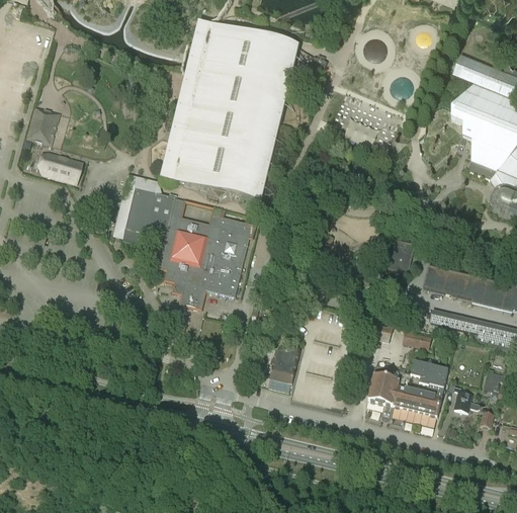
[(483,8),(481,13),(501,21),(502,18),(503,15),(501,11),(500,9),(494,9),(493,6),(488,6),(483,8)]
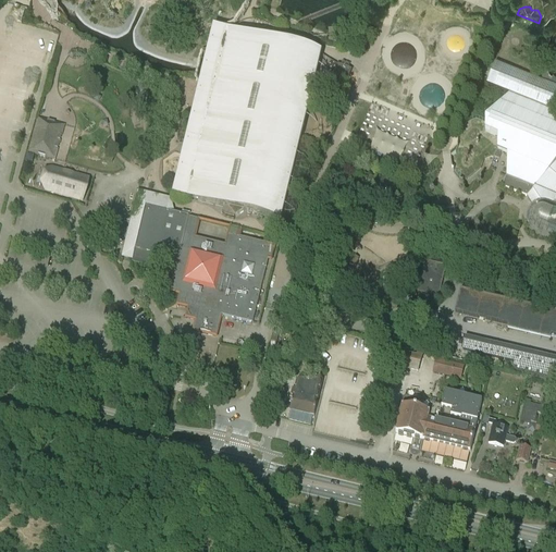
[(175,180),(173,191),(223,203),(234,212),(242,207),(280,216),(281,211),(294,155),(298,137),(312,82),(320,50),(273,39),(269,32),(261,29),(254,34),(222,26),(213,24),(207,49),(193,106),(192,113),(185,138),(184,144),(183,149),(175,180)]
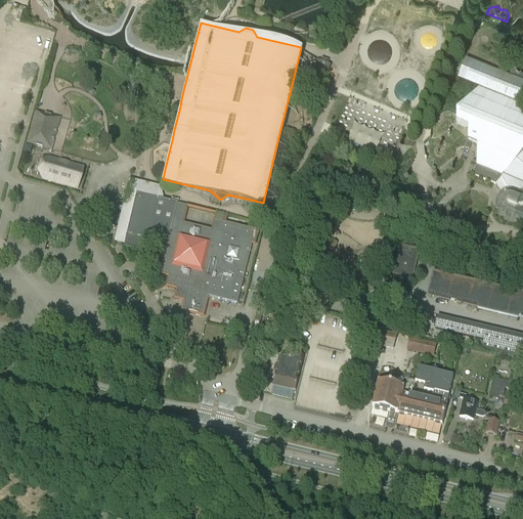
[(454,110),(454,121),(466,125),(466,138),(475,141),(475,142),(474,162),(493,169),(492,174),(496,176),(498,171),(502,172),(522,147),(522,103),(487,89),(488,88),(487,87),(522,101),(522,79),(504,71),(491,66),(472,58),(465,55),(464,58),(463,60),(461,65),(460,69),(456,75),(478,83),(484,86),(482,87),(477,85),(454,110)]
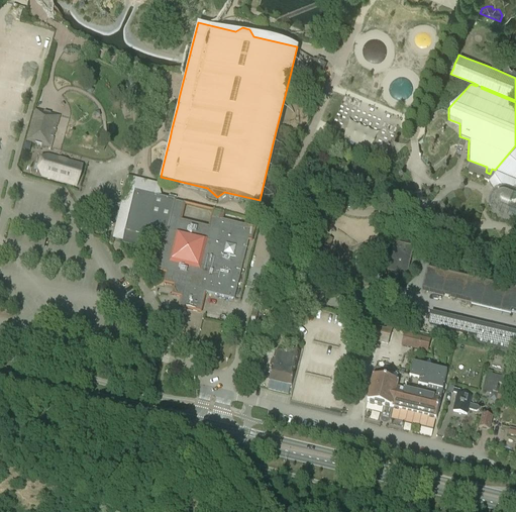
[(309,63),(307,69),(319,74),(324,61),(324,60),(312,56),(309,63)]
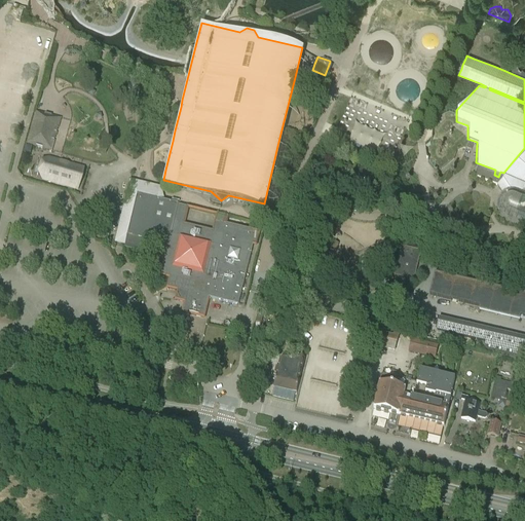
[(35,107),(26,140),(51,147),(61,113),(35,107)]
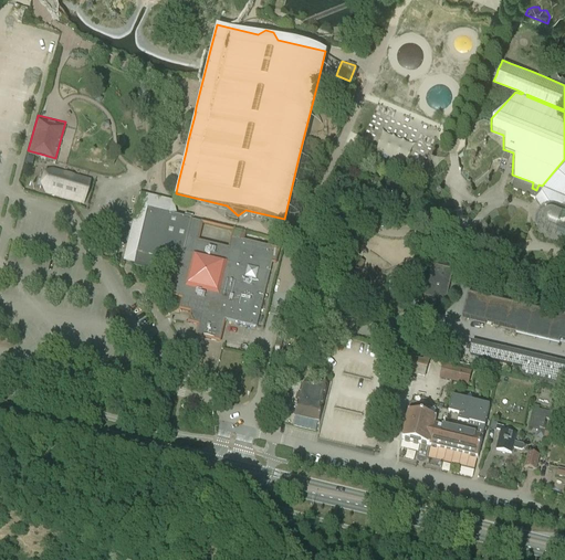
[(412,140),(383,128),(376,146),(377,147),(406,158),(412,140)]
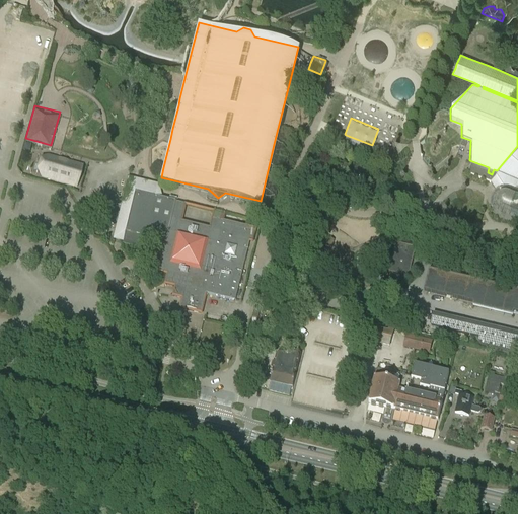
[(369,143),(346,134),(344,138),(343,142),(366,150),(367,147),(369,143)]
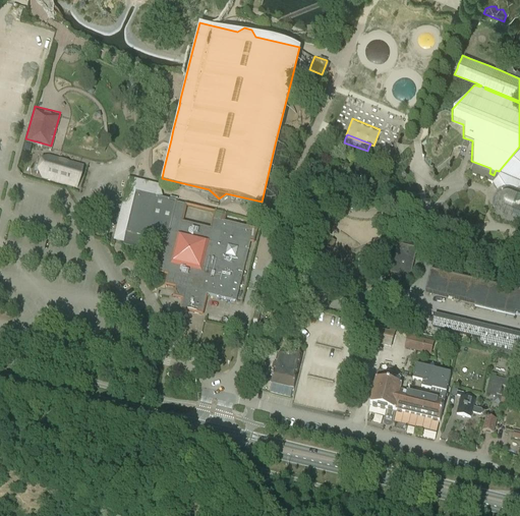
[(471,161),(467,170),(490,180),(494,184),(497,188),(496,189),(495,190),(494,191),(493,192),(492,194),(492,195),(492,197),(490,198),(490,201),(490,202),(492,203),(492,205),(492,206),(493,207),(494,209),(495,210),(496,211),(497,212),(498,213),(499,213),(500,214),(519,222),(519,147),(499,171),(496,170),(494,175),(489,173),(490,168),(471,161)]
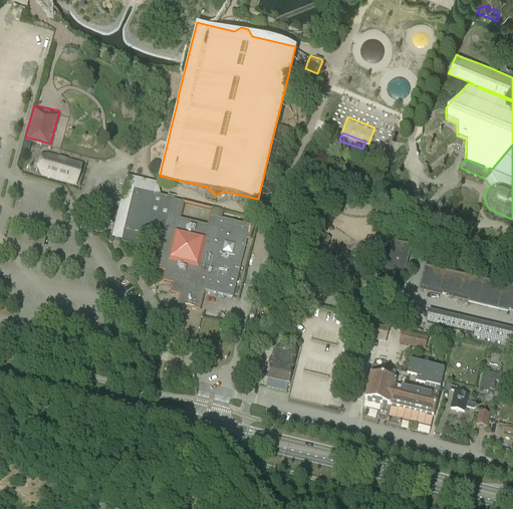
[(46,151),(41,171),(73,180),(78,160),(46,151)]
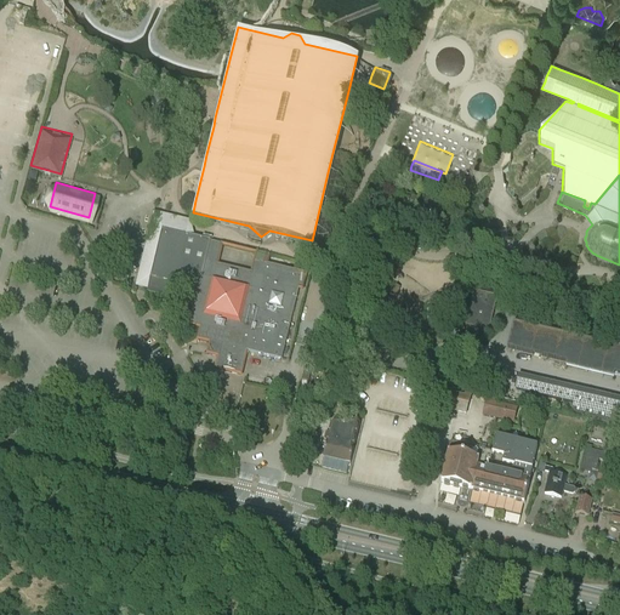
[(161,225),(146,286),(166,291),(169,284),(195,290),(197,284),(204,257),(210,235),(161,225)]
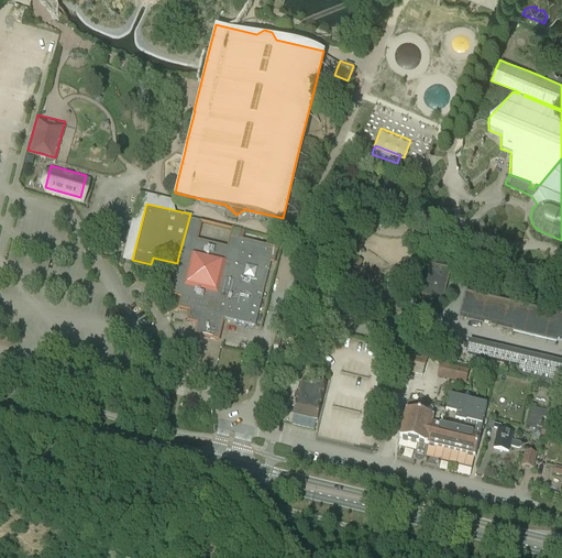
[(178,264),(172,291),(182,293),(178,303),(200,308),(197,321),(195,328),(218,334),(222,314),(254,321),(261,294),(270,259),(274,260),(278,243),(231,231),(228,242),(186,231),(179,258),(178,264)]
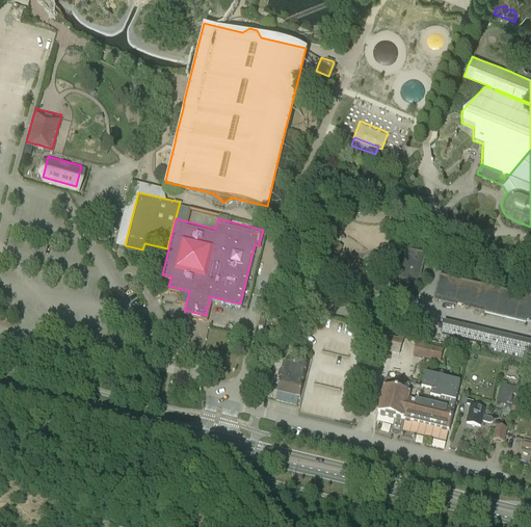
[(418,281),(424,255),(425,251),(405,246),(398,275),(398,277),(418,281)]
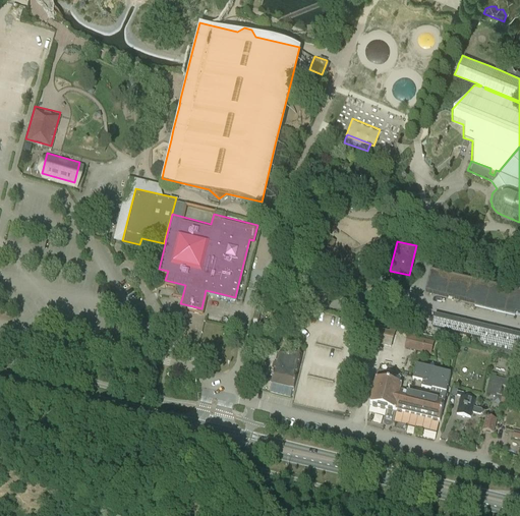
[(428,269),(424,290),(519,311),(519,289),(429,269),(428,269)]
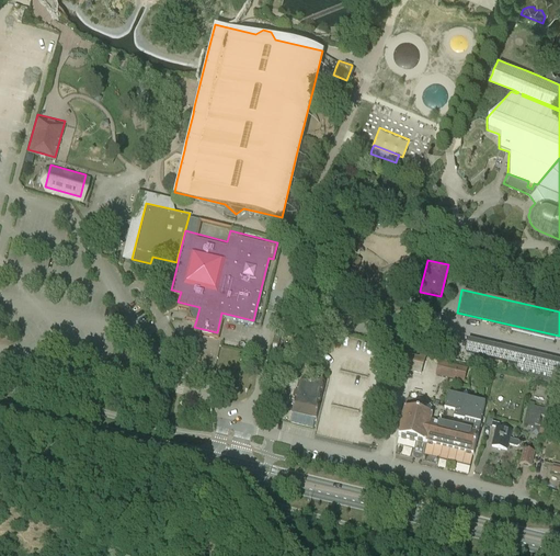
[(379,296),(370,293),(369,296),(365,309),(375,313),(379,296)]
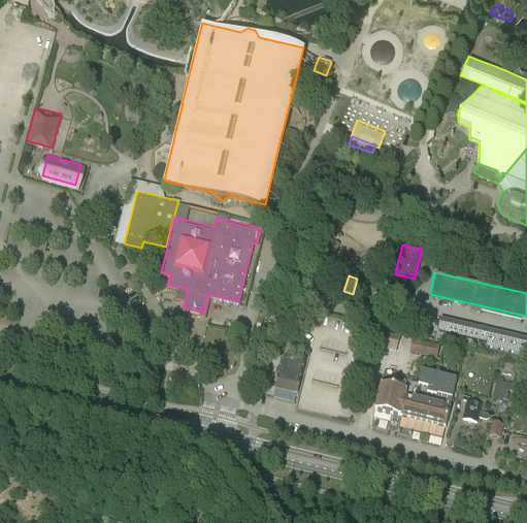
[(270,285),(267,296),(273,298),(276,286),(270,285)]
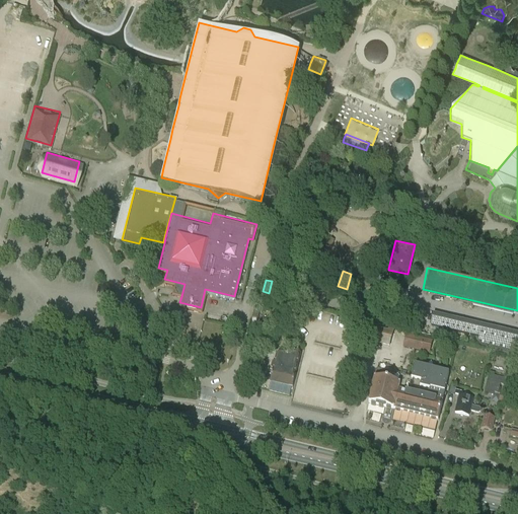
[(377,288),(374,297),(382,300),(386,291),(377,288)]
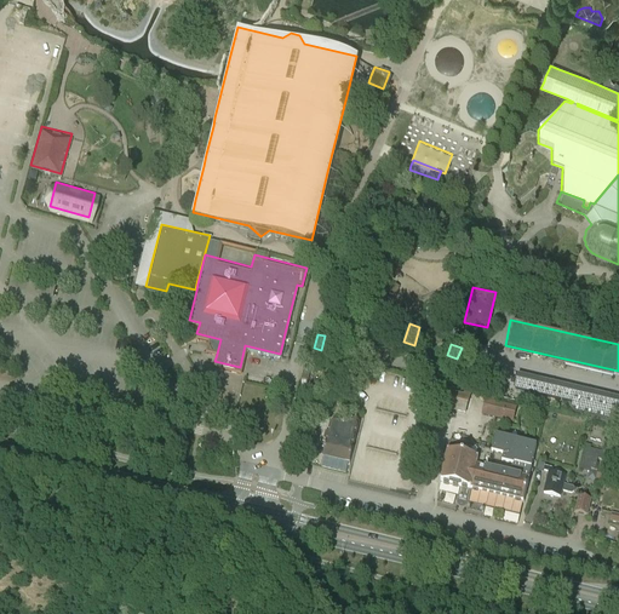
[(493,379),(497,366),(489,363),(486,378),(493,379)]
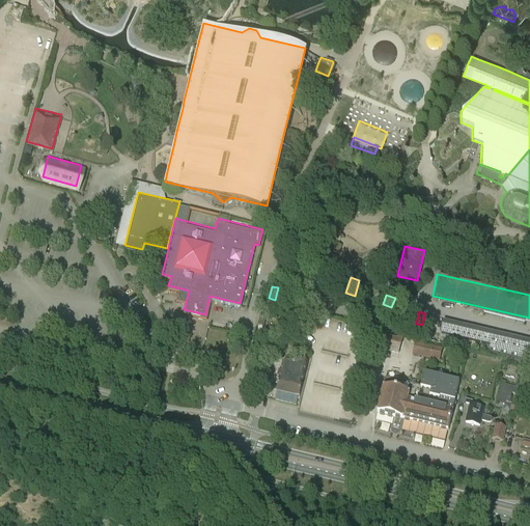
[(439,329),(439,330),(490,341),(487,351),(500,354),(529,360),(529,337),(442,317),(439,329)]
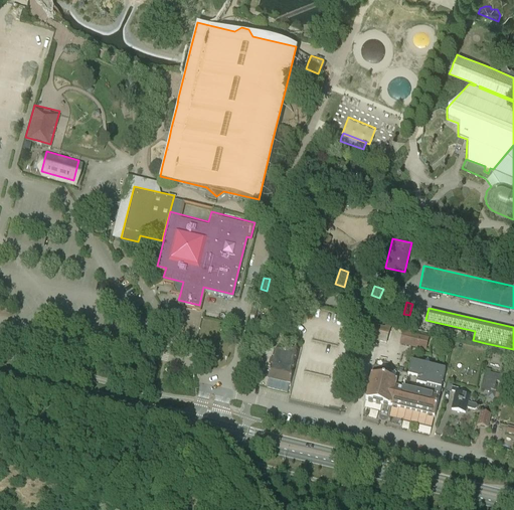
[(376,320),(366,318),(363,330),(366,331),(365,334),(384,339),(389,323),(384,322),(383,324),(375,322),(376,320)]
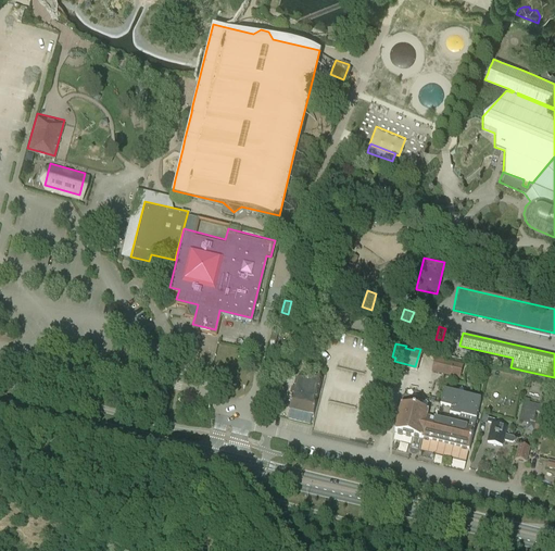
[(463,361),(433,353),(430,367),(458,374),(463,361)]
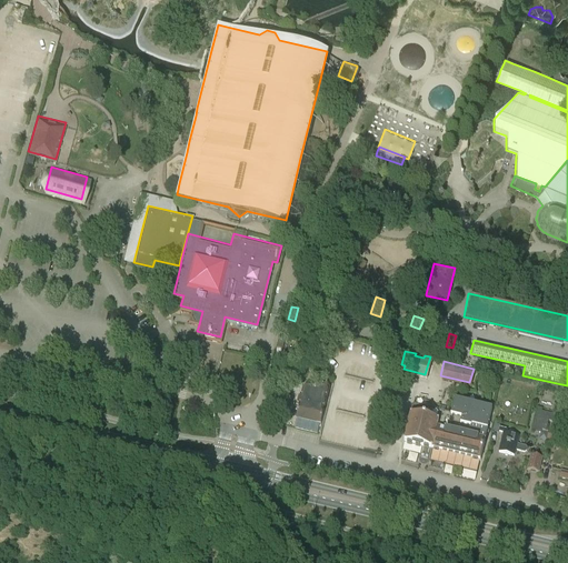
[(322,406),(321,406),(328,384),(322,382),(324,378),(314,374),(311,379),(310,380),(305,379),(304,384),(302,383),(295,414),(318,421),(322,406)]
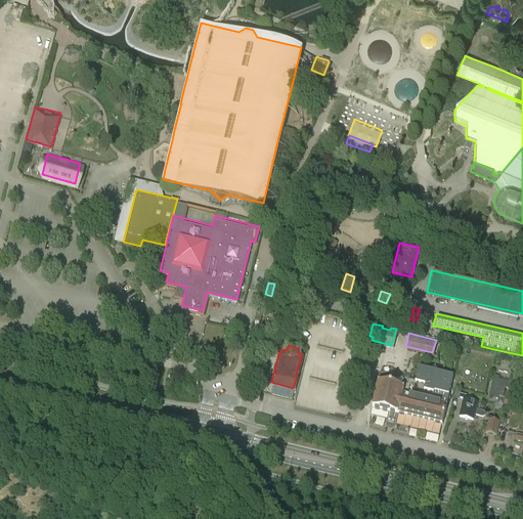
[(378,380),(372,404),(388,408),(386,419),(385,422),(386,422),(386,423),(387,424),(388,425),(389,425),(390,425),(391,425),(392,425),(393,420),(395,411),(397,411),(441,421),(452,373),(418,364),(415,377),(380,369),(378,380)]
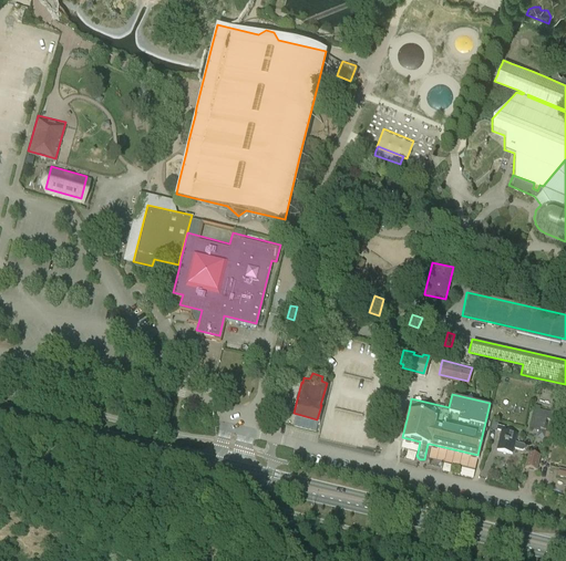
[(549,416),(552,408),(533,404),(528,425),(537,427),(535,433),(555,438),(557,432),(545,428),(545,427),(543,427),(545,415),(549,416)]
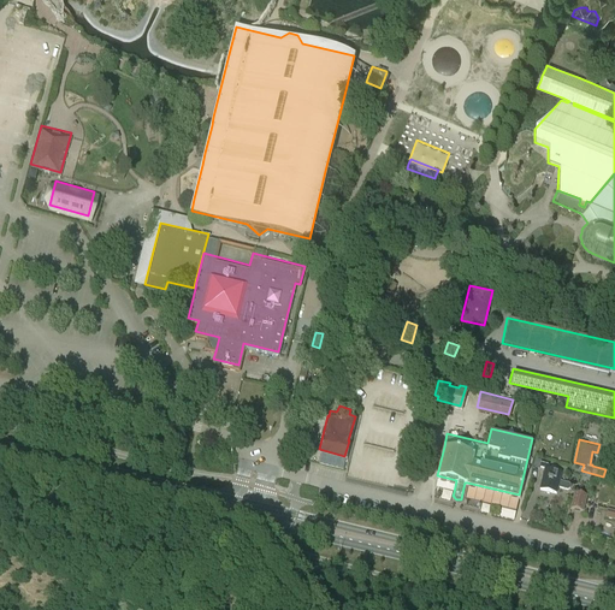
[(549,459),(540,456),(539,461),(544,463),(538,484),(555,489),(557,483),(566,485),(569,483),(569,480),(568,478),(559,477),(561,467),(547,463),(549,459)]
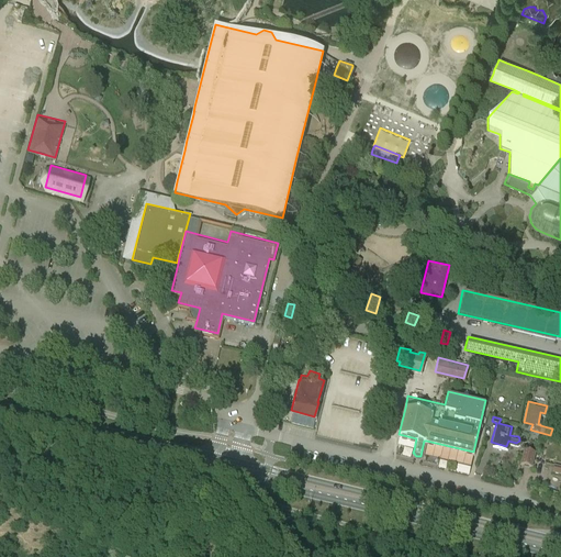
[(535,448),(524,446),(519,461),(531,464),(535,448)]
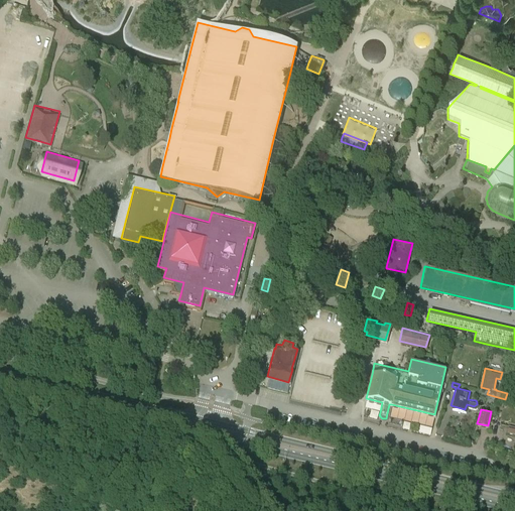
[(514,439),(514,444),(514,424),(508,423),(506,429),(514,431),(514,439)]
